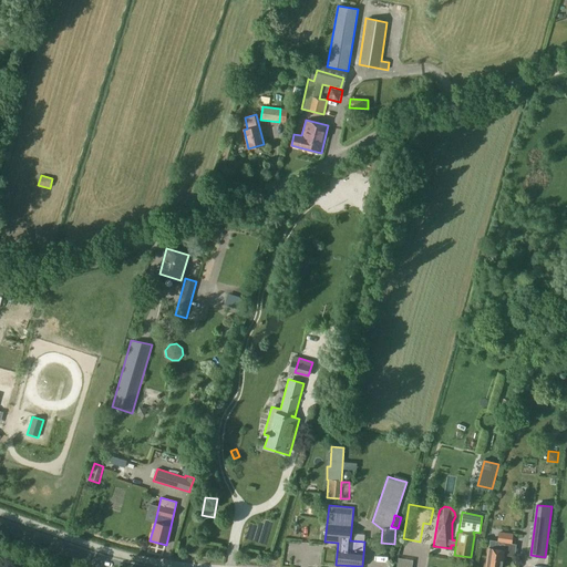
[(488,548),(485,566),(501,566),(504,550),(505,543),(512,544),(514,534),(500,532),(498,540),(497,540),(490,539),(488,548)]
